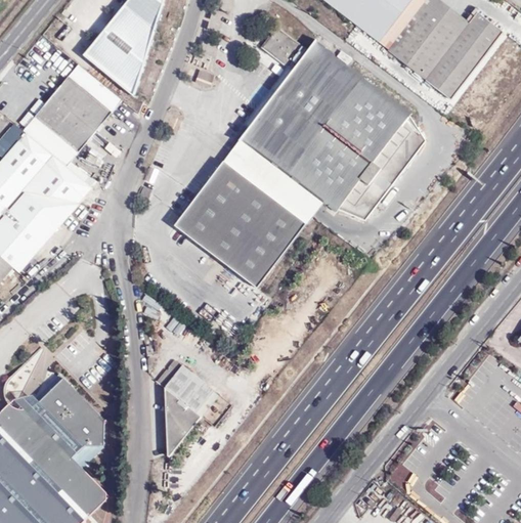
[(126,0),(82,56),(133,96),(162,0),(126,0)]
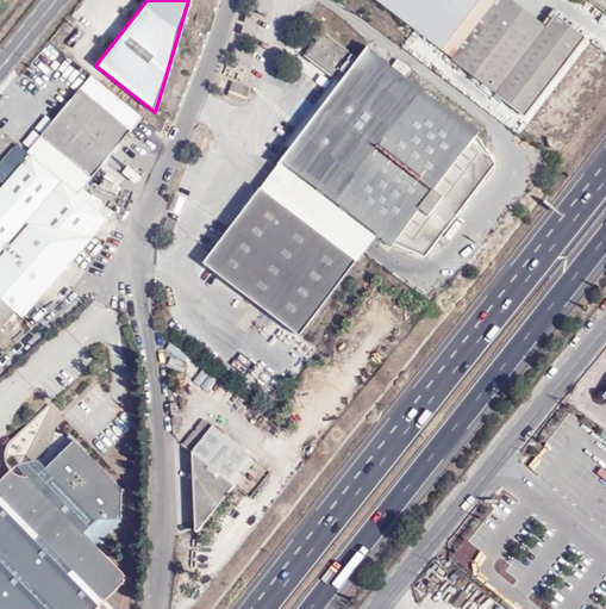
[(375,0),(438,48),(463,17),(475,0),(375,0)]
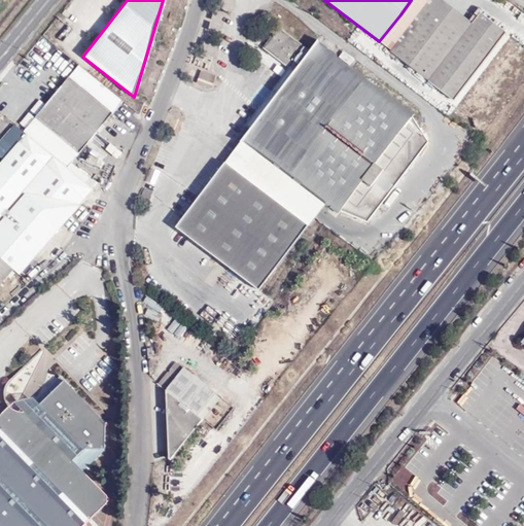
[(410,22),(388,50),(425,79),(481,13),(479,11),(470,23),(441,0),(411,0),(400,14),(410,22)]
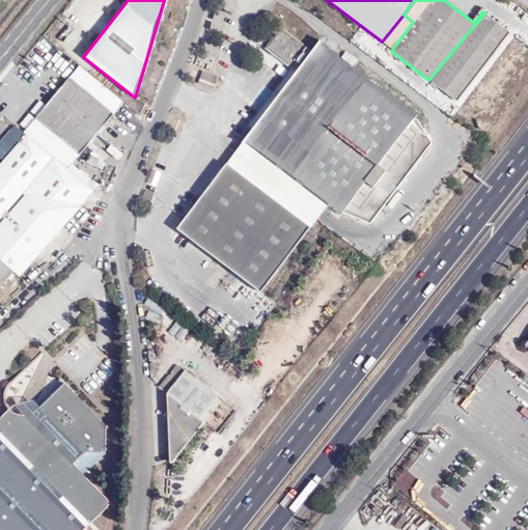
[(455,100),(507,31),(484,14),(428,80),(455,100)]
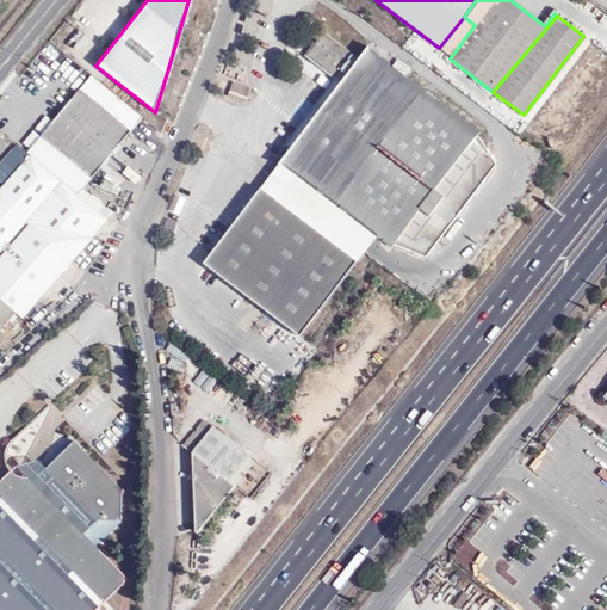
[(293,129),(299,134),(278,161),(375,235),(389,246),(391,242),(423,256),(493,164),(475,134),(477,131),(402,74),(407,68),(395,59),(390,65),(366,47),(357,59),(321,31),(303,55),(339,82),(333,90),(326,85),(322,88),(324,96),(327,98),(304,127),(298,122),(293,129)]
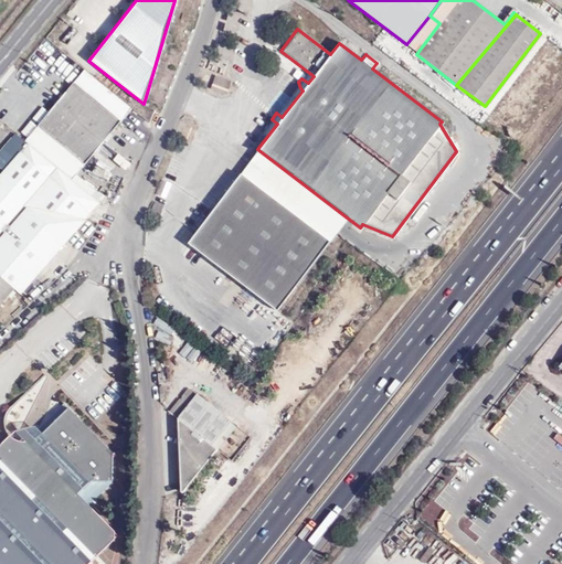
[(130,107),(82,70),(72,82),(119,120),(130,107)]
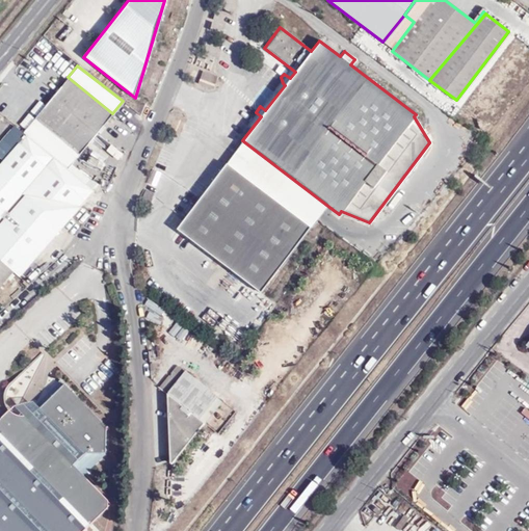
[(210,87),(214,75),(189,67),(187,74),(197,77),(196,83),(210,87)]
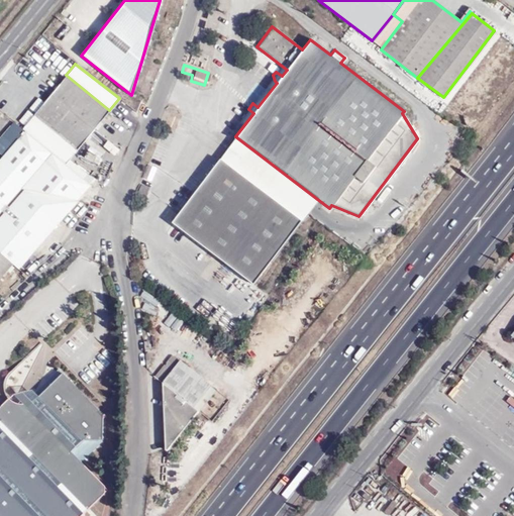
[(109,110),(66,75),(33,115),(44,124),(38,130),(54,142),(59,136),(76,150),(109,110)]
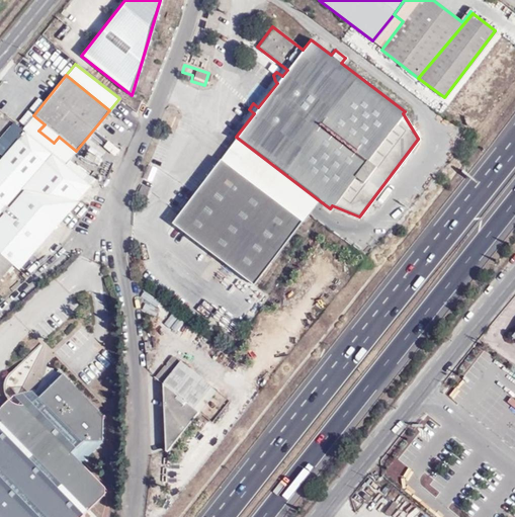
[(54,143),(38,131),(45,124),(33,115),(21,130),(24,132),(65,164),(79,175),(83,171),(69,160),(76,151),(59,137),(54,143)]
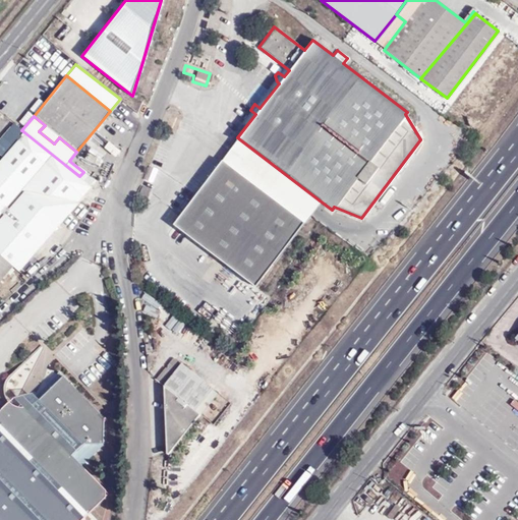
[(16,271),(92,186),(79,176),(65,165),(24,132),(0,160),(0,212),(19,189),(22,192),(0,218),(0,279),(11,266),(16,271)]
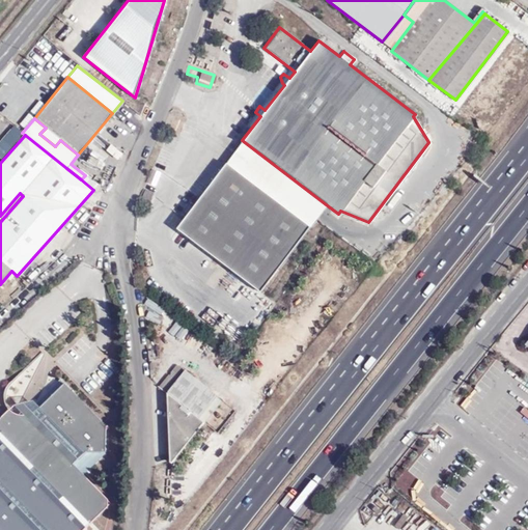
[(326,204),(242,140),(237,147),(231,154),(234,156),(314,218),(320,212),(326,204)]
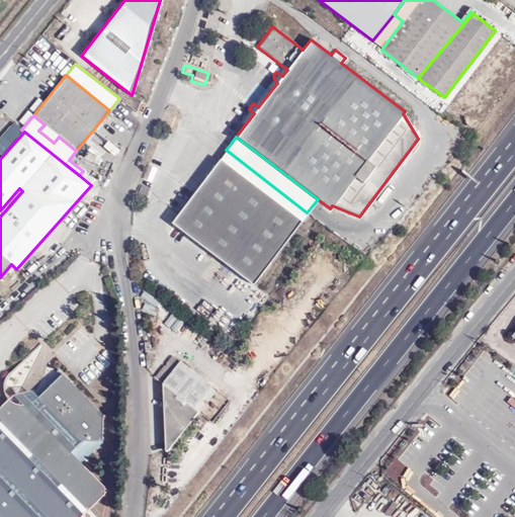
[(222,160),(229,152),(226,150),(220,159),(222,160)]
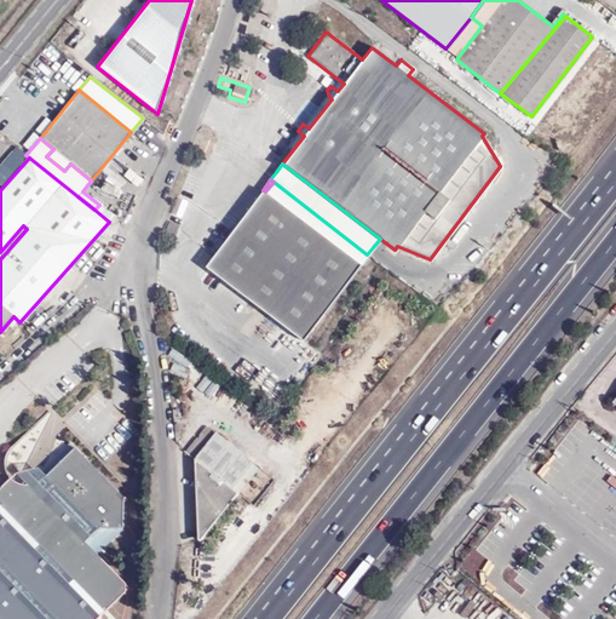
[(360,264),(367,254),(274,182),(265,191),(360,264)]
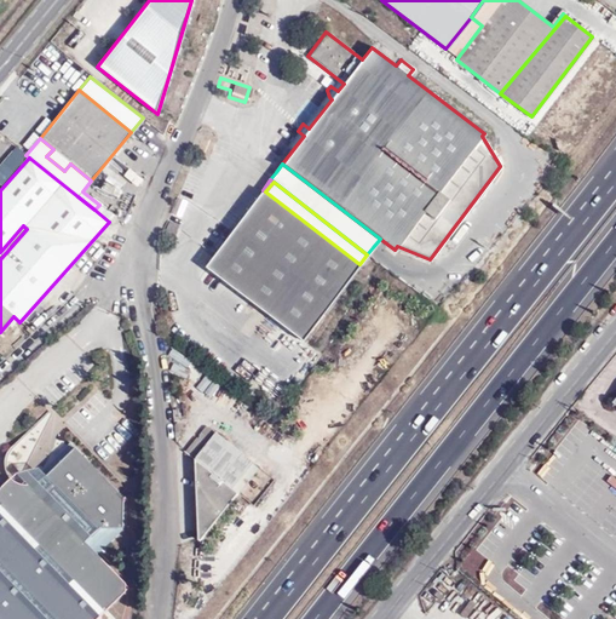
[(265,191),(263,190),(229,234),(232,235),(265,191)]
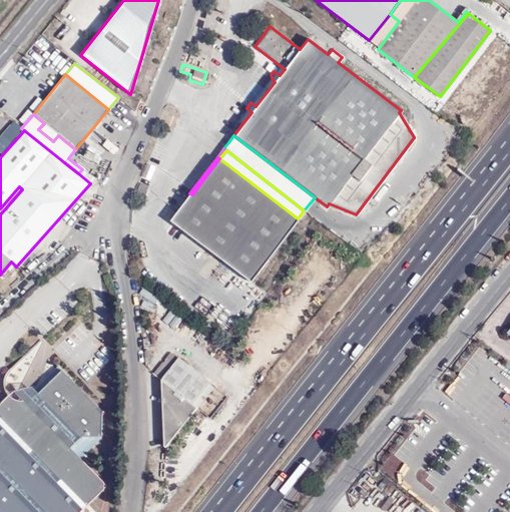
[(219,158),(192,194),(189,193),(169,220),(249,282),(298,218),(219,158)]
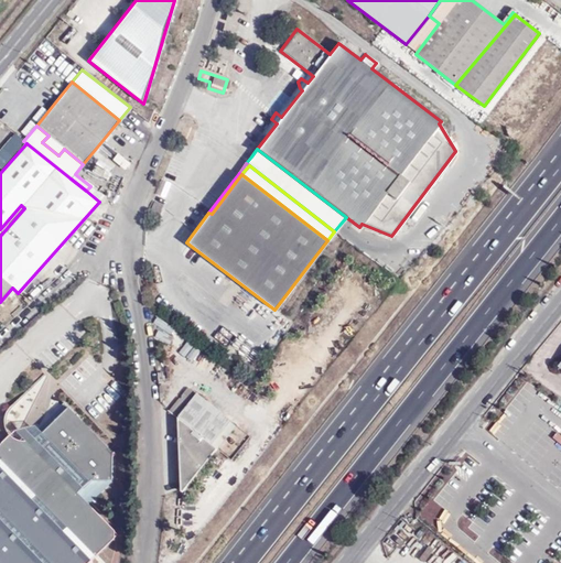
[(175,352),(191,359),(195,349),(181,343),(175,352)]
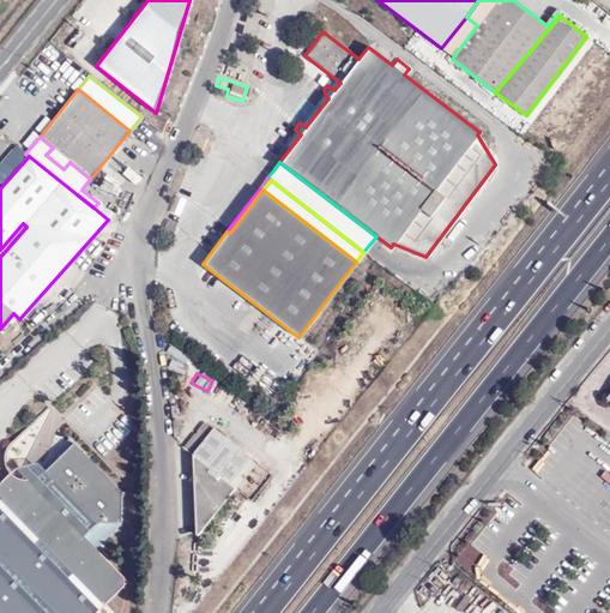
[(203,422),(182,448),(192,455),(234,488),(253,463),(203,422)]
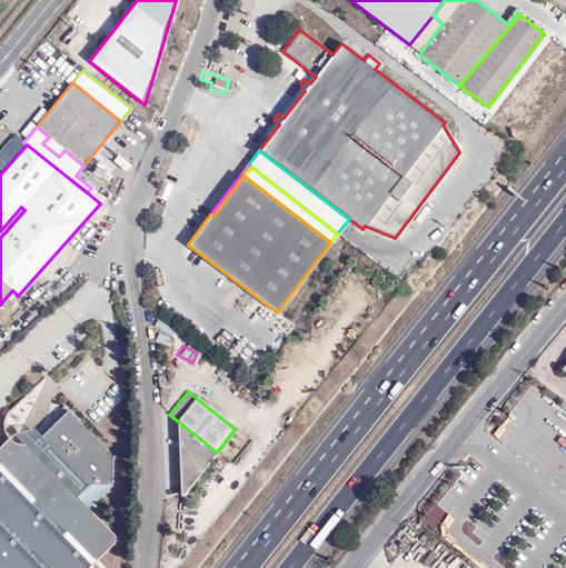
[(0,567),(89,567),(89,566),(112,544),(112,536),(87,509),(111,485),(111,456),(62,406),(21,445),(12,442),(7,439),(0,445),(0,567)]
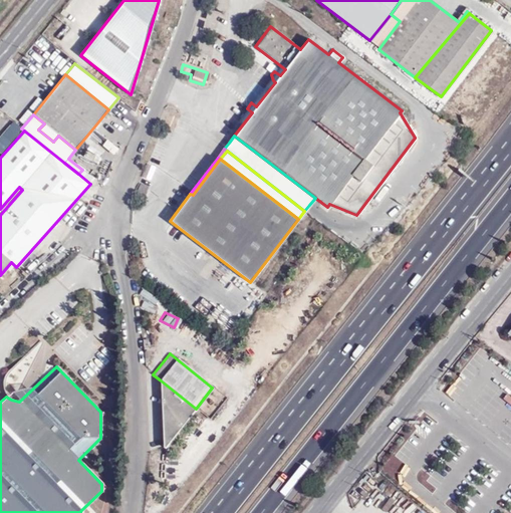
[(194,412),(196,414),(199,411),(196,409),(161,380),(164,447),(165,447),(194,412)]
